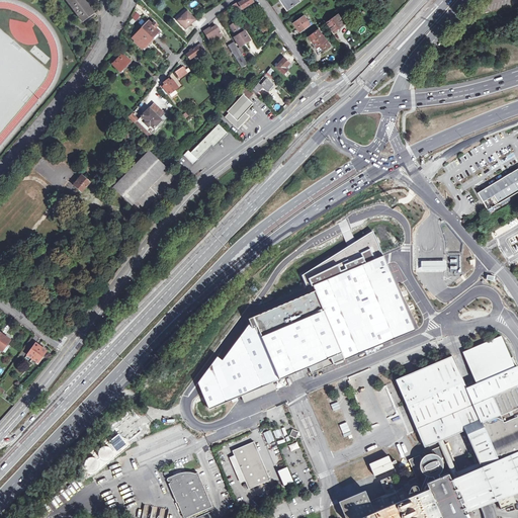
[(94,14),(83,0),(66,0),(83,22),(94,14)]
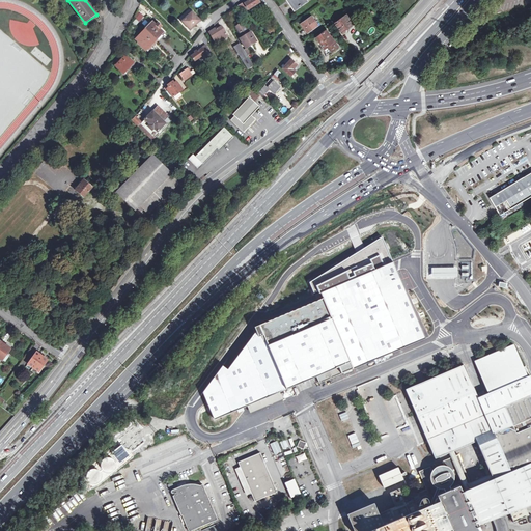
[(251,12),(257,8),(256,6),(255,5),(259,3),(257,0),(247,0),(244,2),(238,6),(242,14),(248,9),(251,12)]
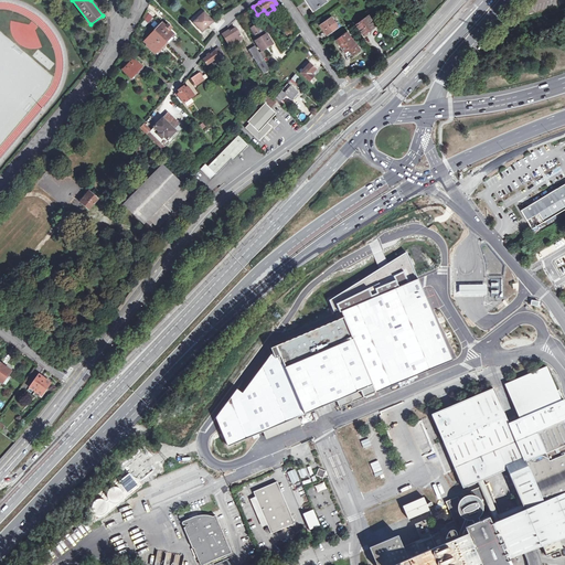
[(308,0),(310,2),(315,9),(327,1),(326,0),(308,0)]
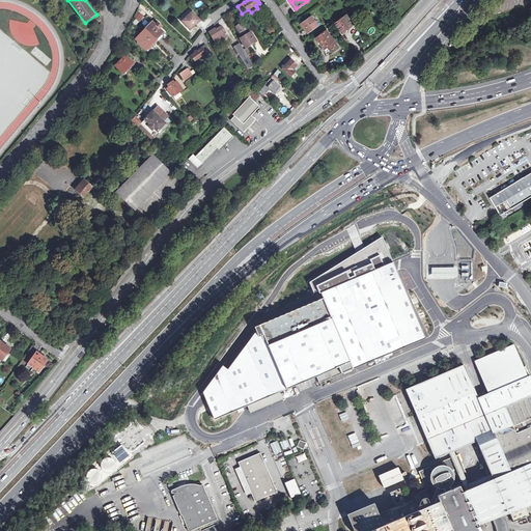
[(509,0),(510,4),(504,5),(504,7),(507,6),(507,8),(523,6),(522,1),(526,0),(509,0)]
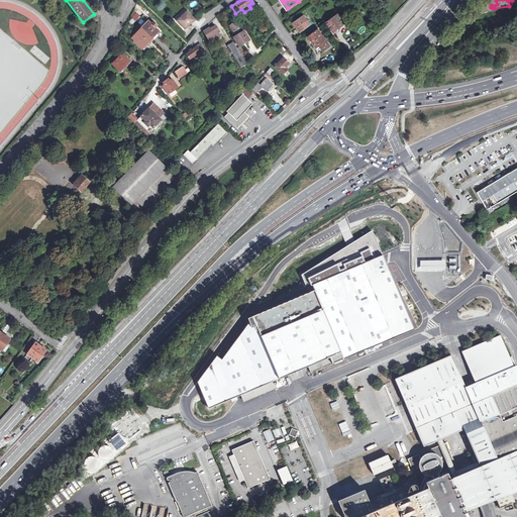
[(177,20),(185,29),(195,20),(187,11),(177,20)]
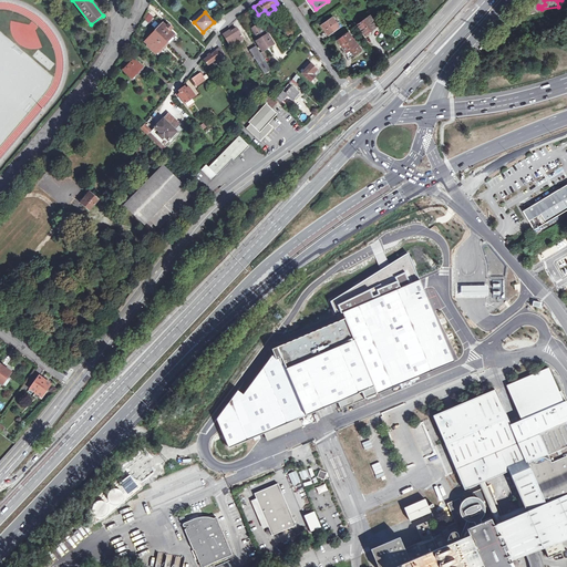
[(154,18),(150,14),(150,13),(145,20),(148,23),(154,18)]
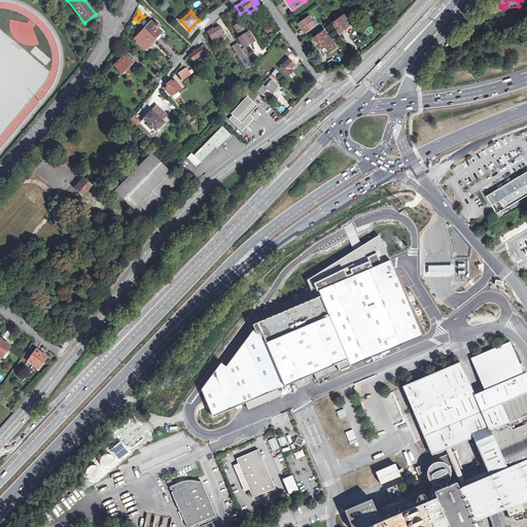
[(340,35),(346,31),(344,29),(351,24),(345,14),(334,23),(339,31),(338,32),(340,35)]
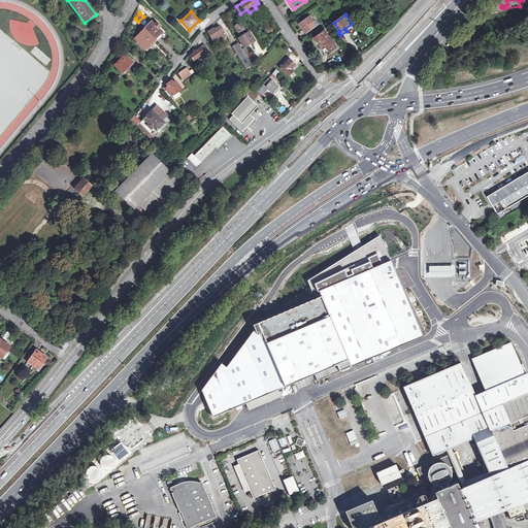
[(310,17),(300,24),(302,28),(306,32),(317,25),(310,17)]
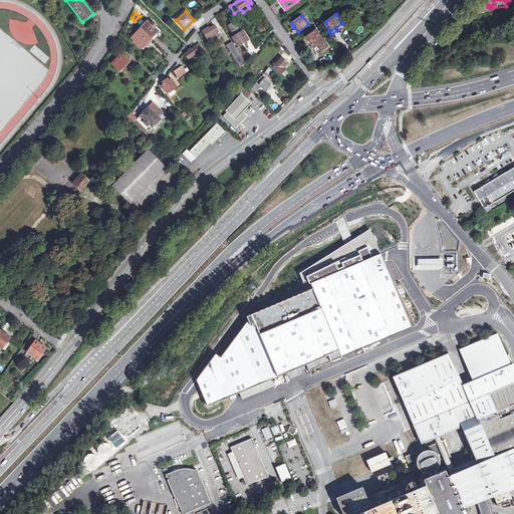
[(154,35),(157,32),(158,31),(148,21),(143,26),(142,26),(139,28),(140,29),(130,38),(140,48),(141,48),(144,44),(145,44),(151,38),(153,40),(156,37),(154,35)]
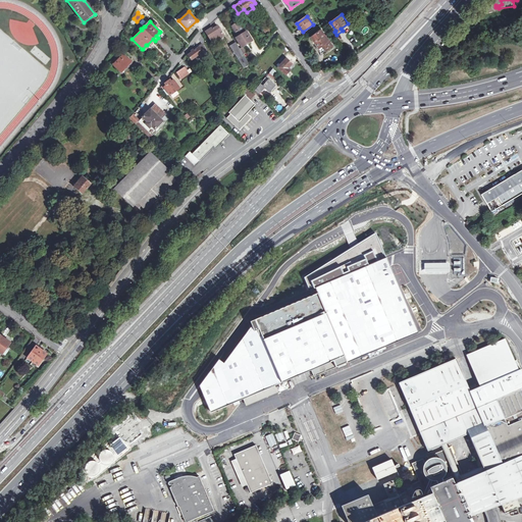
[(242,48),(243,47),(246,45),(248,44),(252,41),(247,32),(244,34),(239,25),(235,29),(239,37),(236,38),(242,48)]
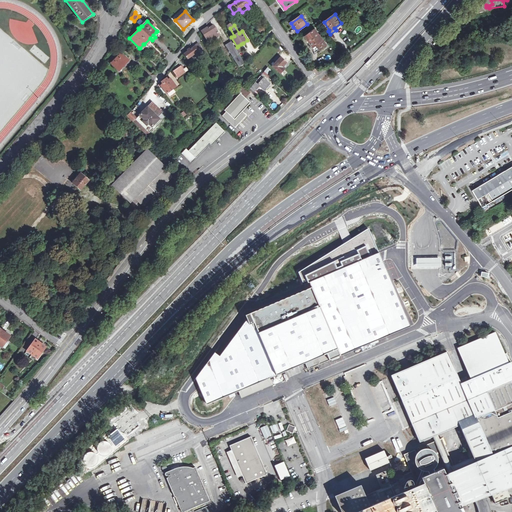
[(209,28),(208,27),(201,32),(208,43),(219,36),(213,26),(209,28)]
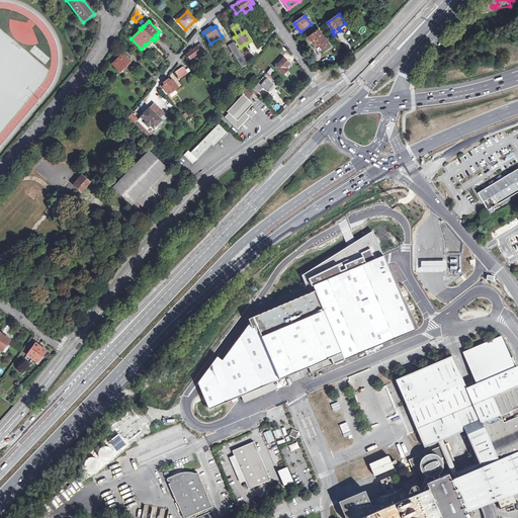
[(316,46),(317,47),(320,45),(324,50),(330,45),(319,29),(310,36),(316,46)]
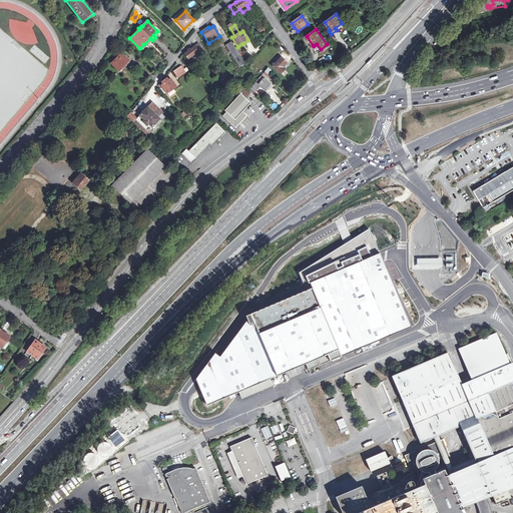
[(238,54),(235,48),(231,42),(223,46),(236,68),(244,64),(238,54)]
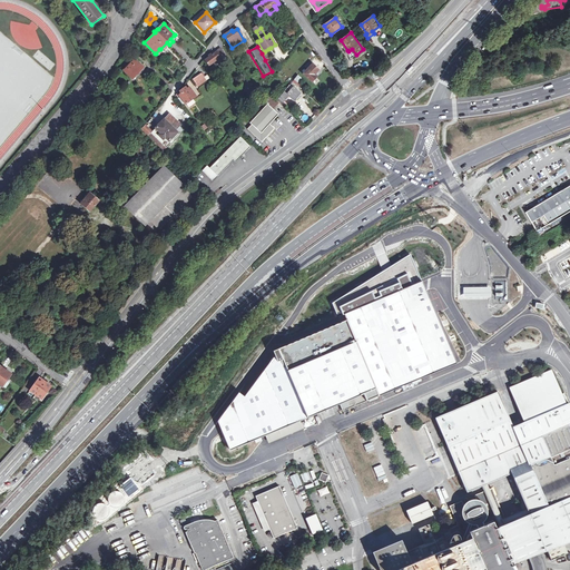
[(210,64),(214,60),(218,58),(224,55),(220,49),(212,55),(210,53),(207,56),(208,57),(204,60),(207,65),(210,64)]
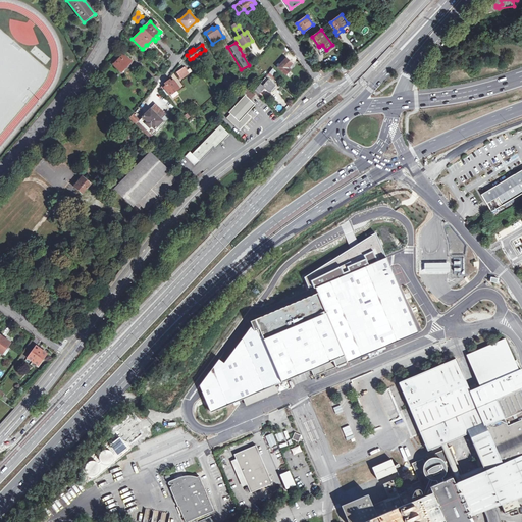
[(112,64),(120,72),(131,61),(127,58),(122,53),(112,64)]
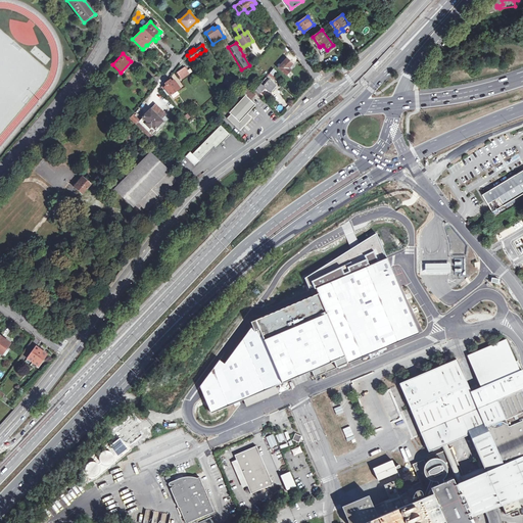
[(292,64),(286,59),(278,68),(286,76),(290,72),(289,70),(288,69),(292,64)]
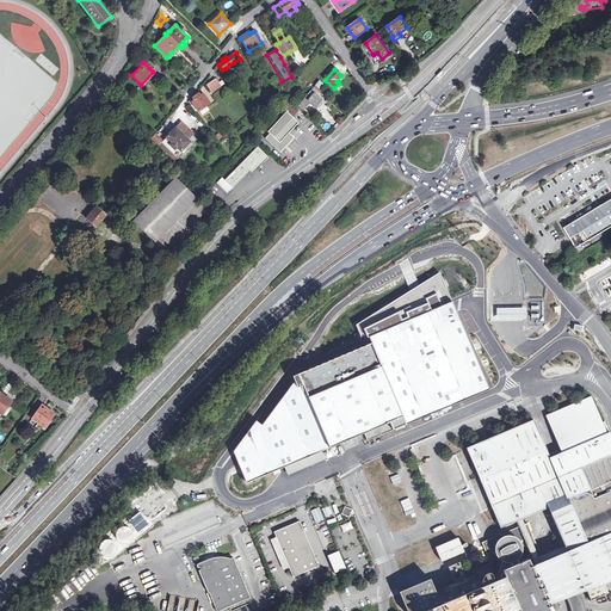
[(153,72),(141,85),(143,86),(155,74),(153,72)]
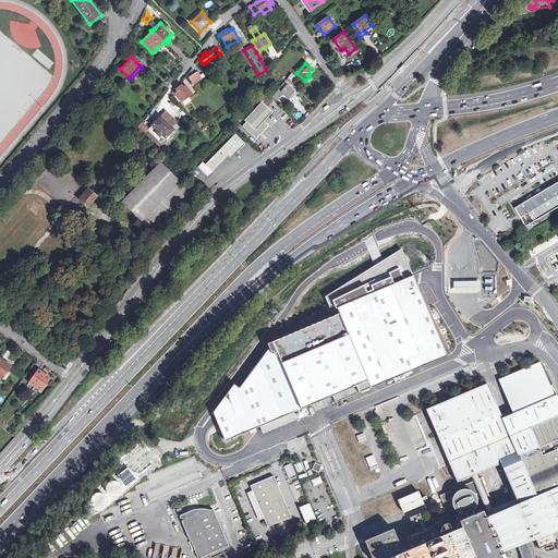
[(189,77),(193,85),(201,80),(196,72),(189,77)]
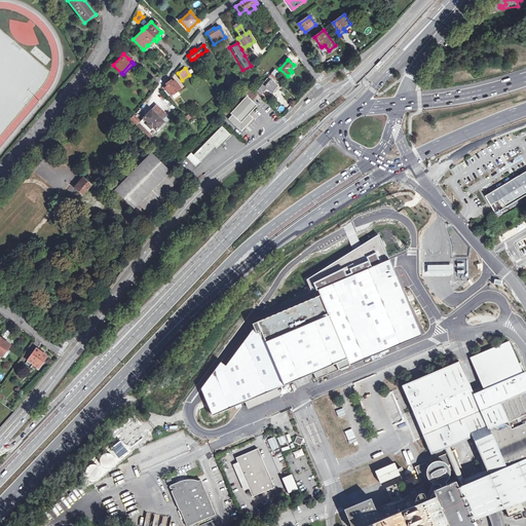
[(263,100),(265,98),(262,95),(266,89),(271,94),(276,86),(267,78),(257,90),(255,92),(263,100)]
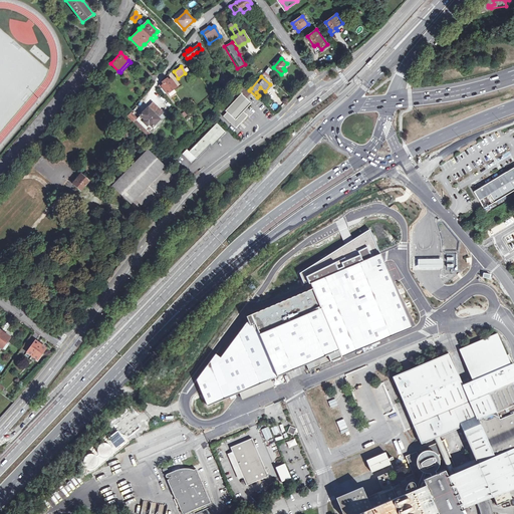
[(162,82),(160,83),(167,94),(177,87),(170,78),(163,84),(163,83),(162,82)]
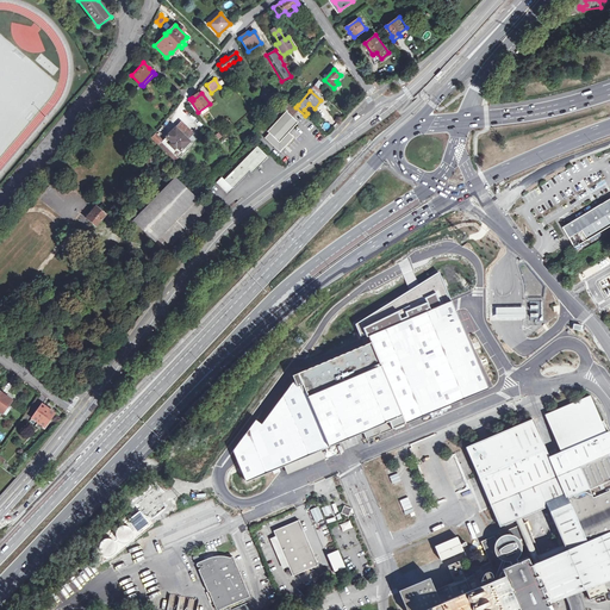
[(293,117),(298,110),(284,98),(278,104),(284,110),(265,130),(271,135),(267,141),(282,153),(296,137),(291,134),(299,123),(293,117)]
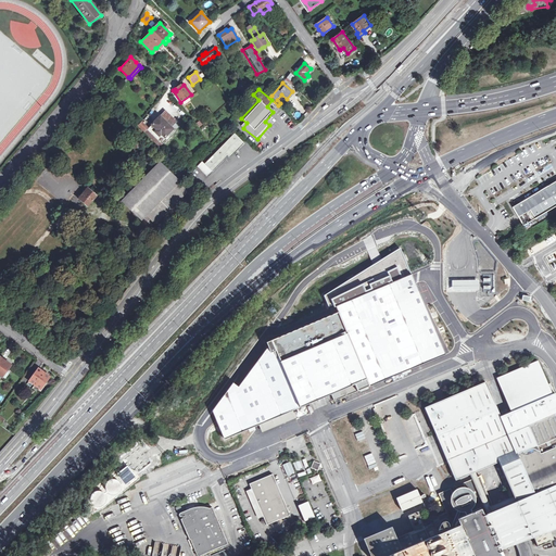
[(160,116),(147,129),(156,139),(161,143),(174,130),(160,116)]
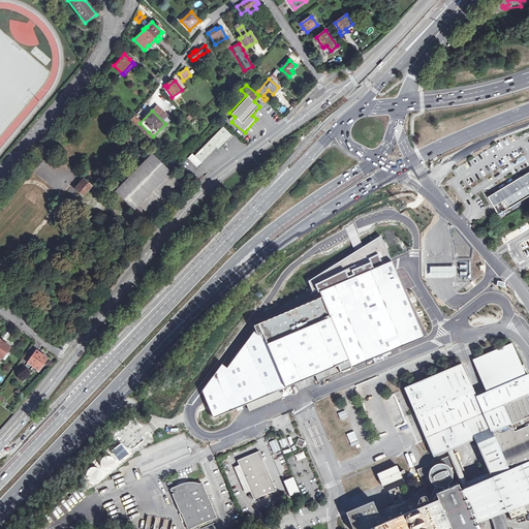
[(131,118),(135,123),(137,121),(141,119),(135,114),(131,118)]
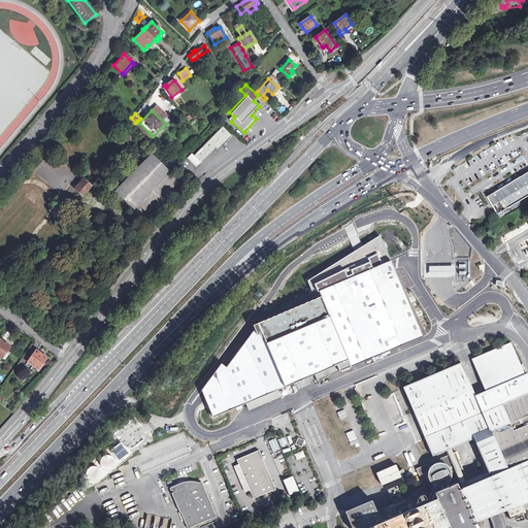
[(139,123),(137,121),(135,123),(133,125),(144,136),(149,132),(139,123)]
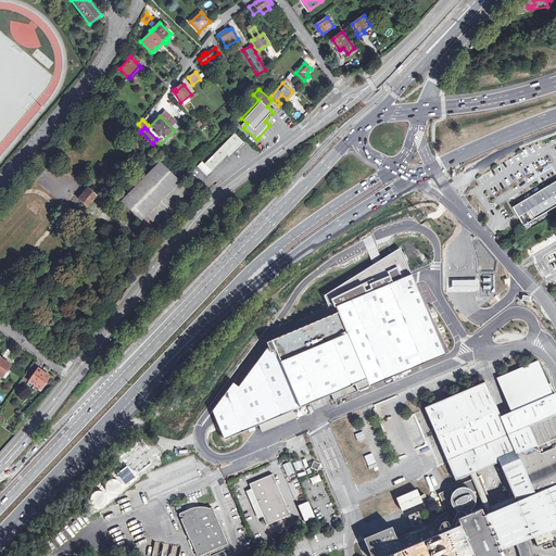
[(236,134),(206,164),(214,172),(229,156),(231,158),(245,142),(236,134)]
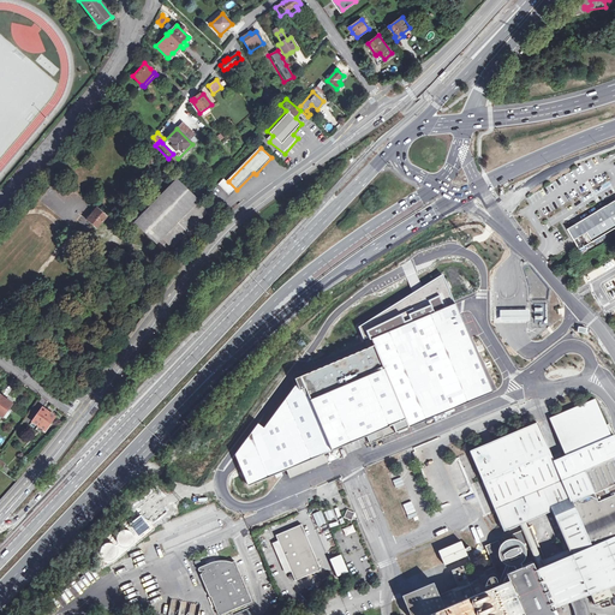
[(141,155),(142,165),(156,163),(155,151),(147,153),(147,157),(143,157),(142,155),(141,155)]
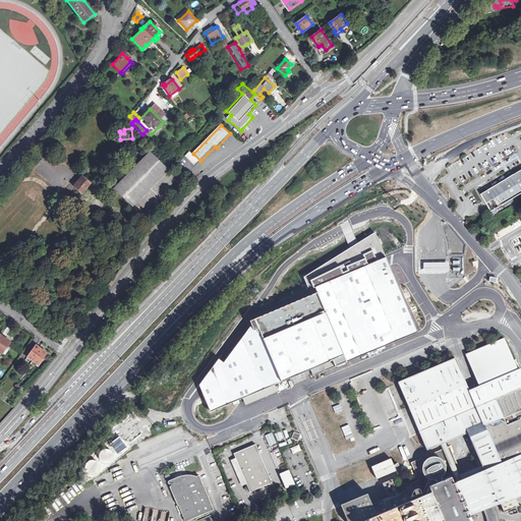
[(151,134),(147,130),(142,134),(147,138),(151,134)]
